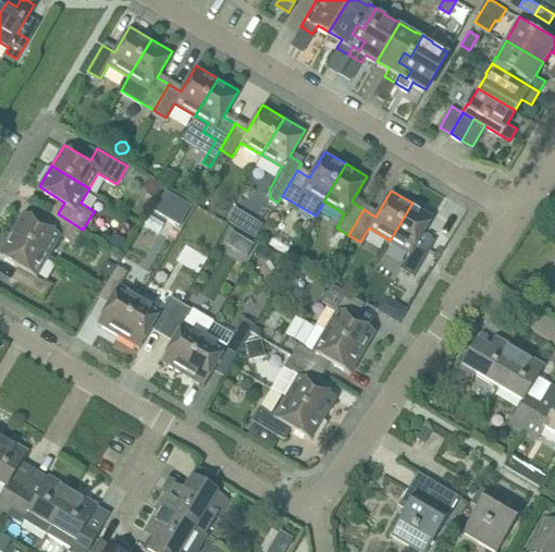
[(168,192),(158,208),(180,221),(189,205),(168,192)]
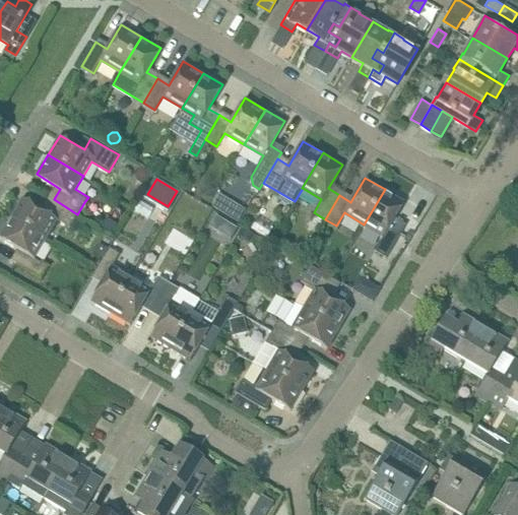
[(387,256),(401,232),(390,224),(404,201),(385,189),(364,224),(383,236),(376,249),(387,256)]
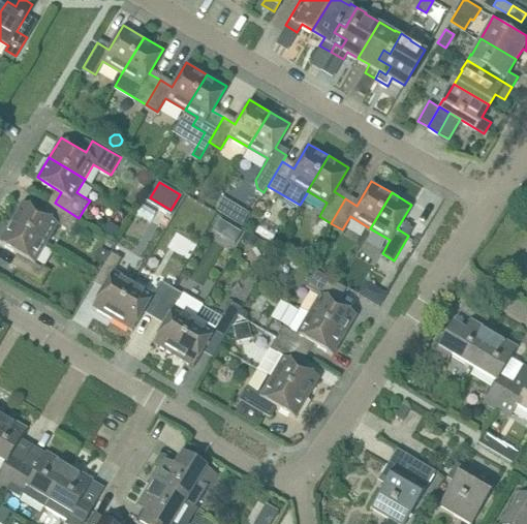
[(250,209),(224,193),(217,206),(243,221),(250,209)]
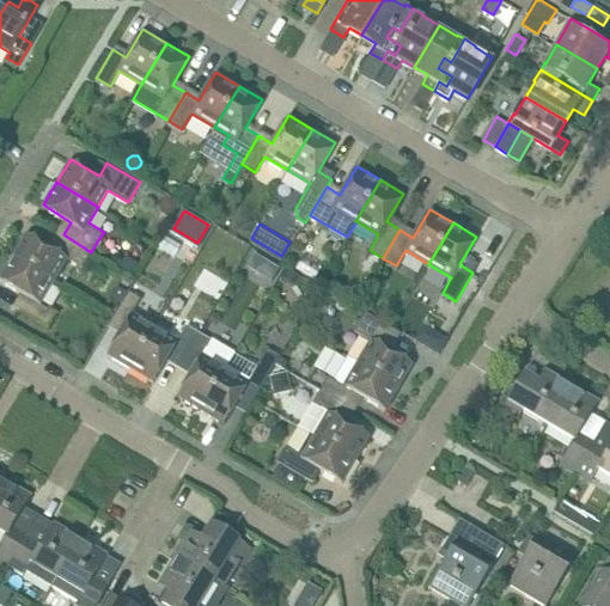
[(55,249),(26,232),(13,255),(54,279),(68,256),(84,265),(91,252),(63,234),(55,249)]
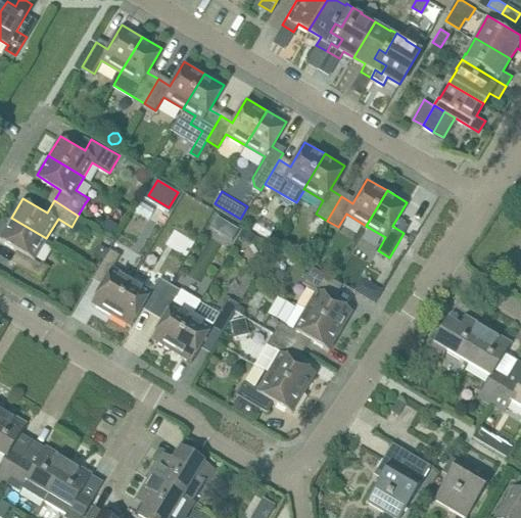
[(41,277),(48,266),(35,257),(46,238),(11,218),(0,236),(0,237),(24,251),(17,263),(41,277)]
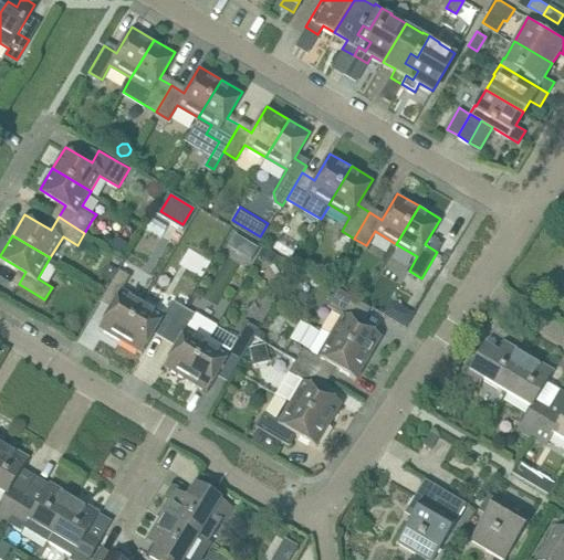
[(125,284),(131,274),(119,267),(114,277),(125,284)]
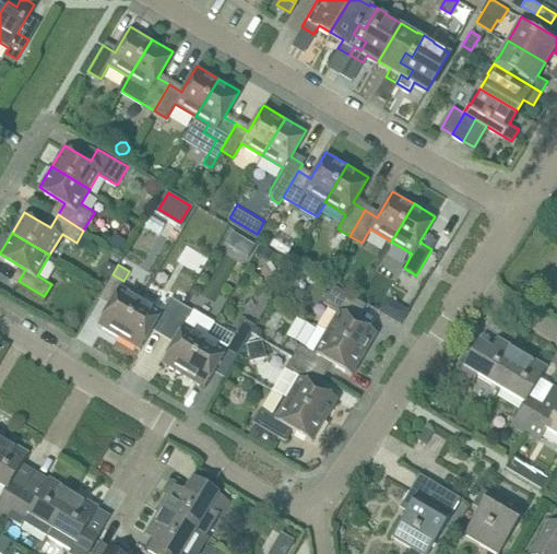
[(119,334),(142,297),(120,284),(98,322),(119,334)]
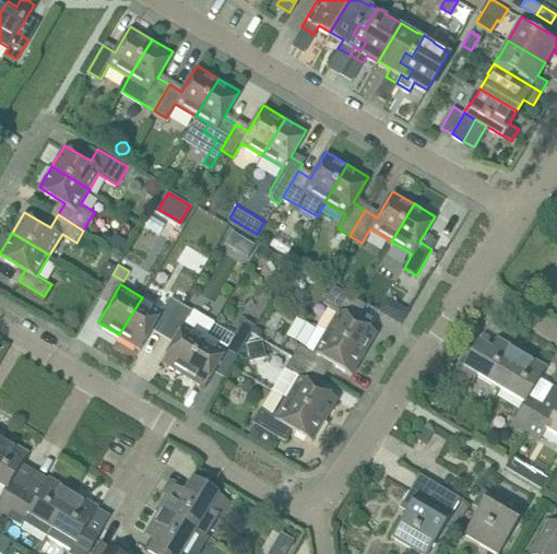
[(365,352),(378,330),(352,315),(360,299),(335,284),(326,301),(340,308),(328,329),(365,352)]
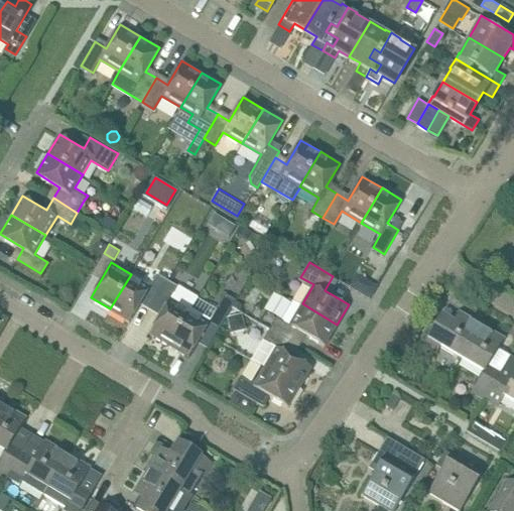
[(154,302),(168,278),(158,272),(150,285),(131,274),(110,308),(130,321),(144,296),(154,302)]
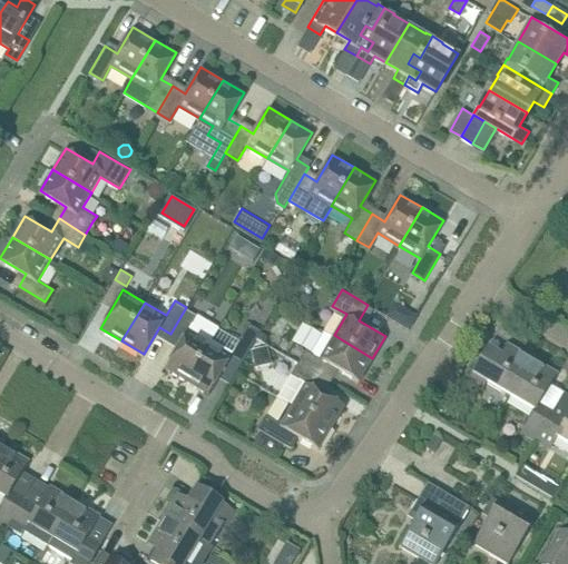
[(187,379),(211,342),(218,327),(186,307),(170,334),(182,340),(166,367),(187,379)]
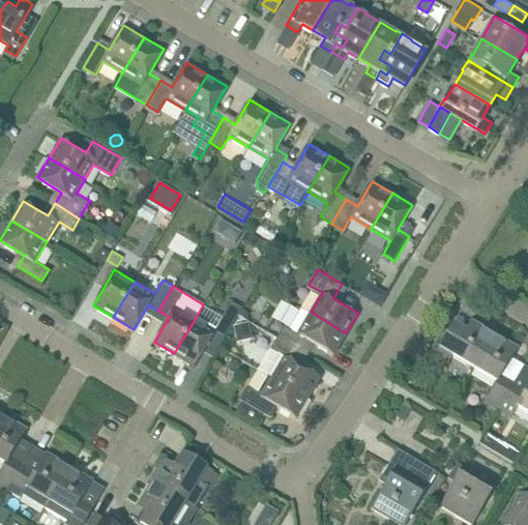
[(196,318),(174,353),(195,366),(205,347),(215,353),(228,332),(243,307),(232,300),(223,316),(215,329),(196,318)]
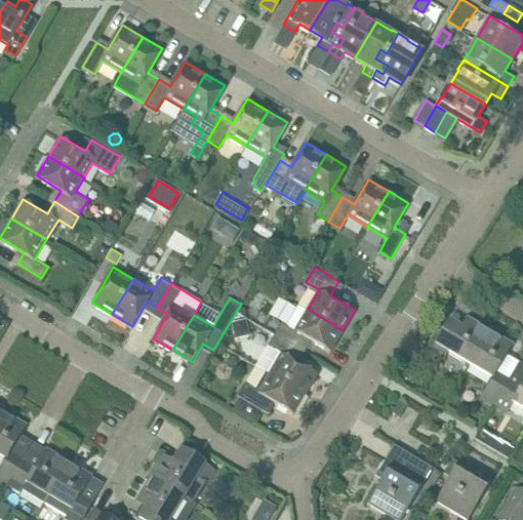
[(343,330),(308,309),(299,305),(287,324),(282,321),(276,332),(299,347),(306,350),(312,340),(331,350),(343,330)]
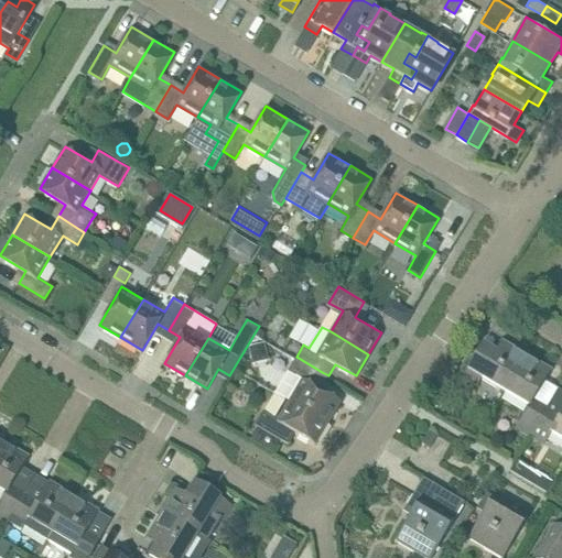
[(266,340),(249,343),(252,361),(269,358),(266,340)]
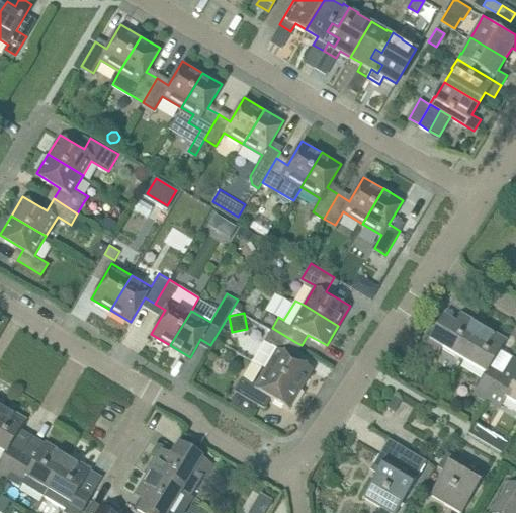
[(463,359),(484,326),(460,313),(450,331),(438,324),(423,349),(435,356),(442,346),(463,359)]
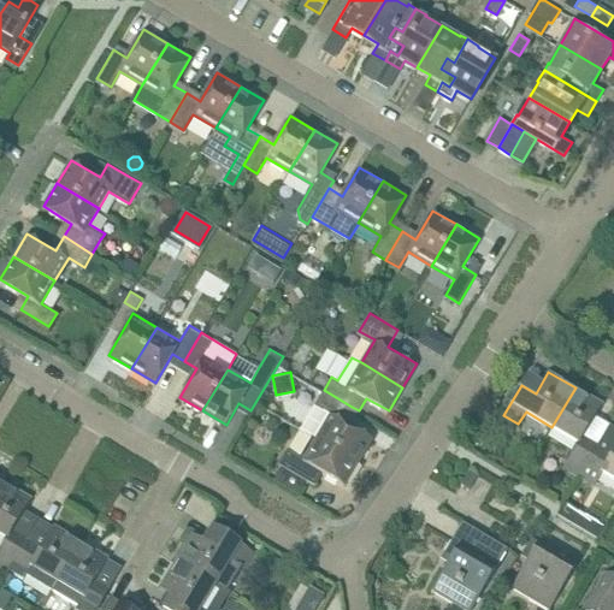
[(579,474),(596,444),(583,436),(602,403),(576,388),(551,427),(577,442),(564,466),(579,474)]
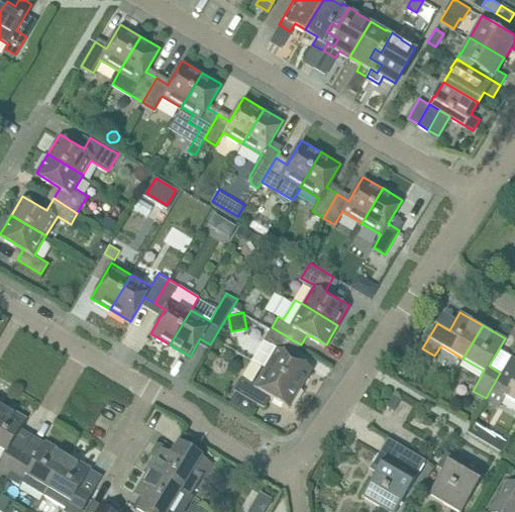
[(312,367),(289,352),(295,341),(272,327),(265,339),(252,359),(266,367),(267,366),(301,387),(312,367)]
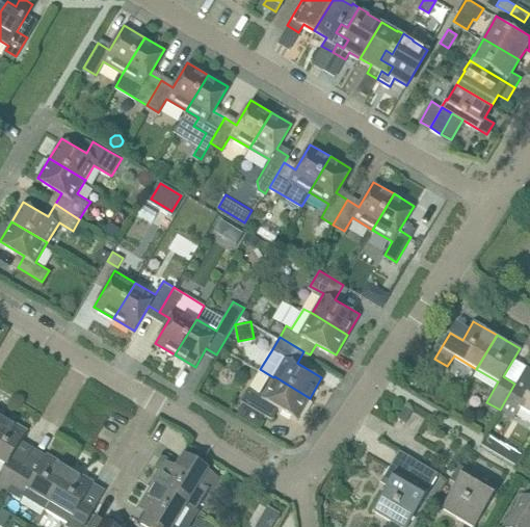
[(274,376),(273,377),(263,396),(249,388),(242,400),(267,415),(273,403),(298,418),(310,398),(274,376)]
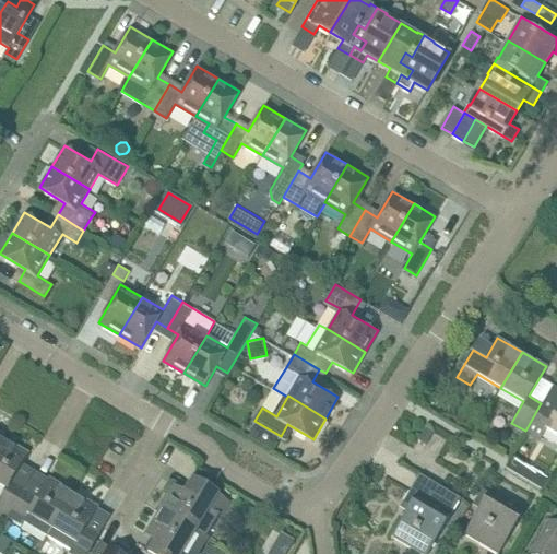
[(556,409),(555,412),(541,403),(525,431),(540,439),(546,428),(556,435),(556,409)]
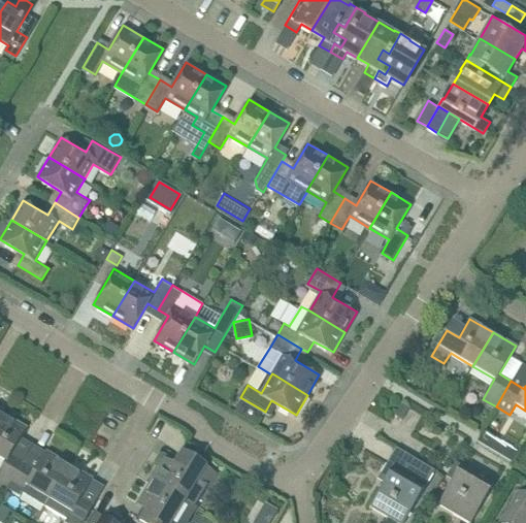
[(403,418),(411,407),(401,402),(395,413),(403,418)]
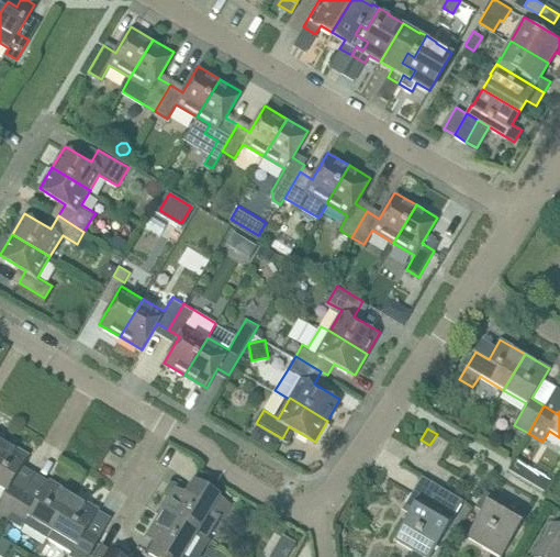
[(273,450),(278,443),(255,430),(252,436),(273,450)]
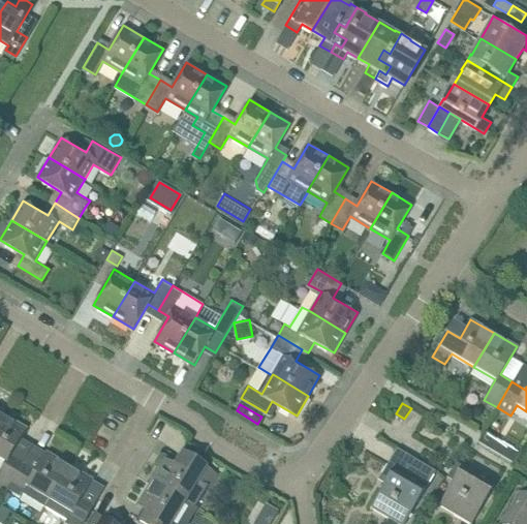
[(0,482),(8,487),(23,462),(10,455),(27,427),(3,412),(0,417),(0,456),(5,459),(0,467),(0,482)]
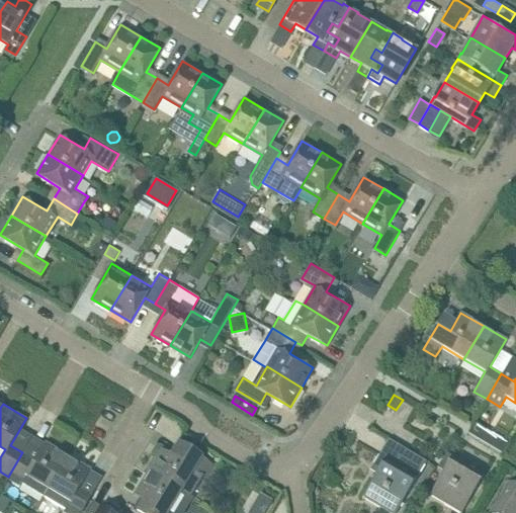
[(476,421),(469,431),(486,440),(492,431),(476,421)]
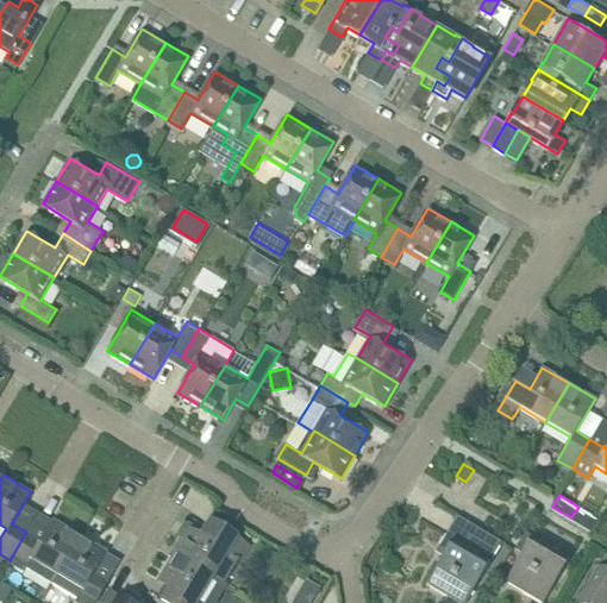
[(463,602),(475,584),(490,558),(502,539),(457,513),(445,533),(438,545),(446,550),(426,582),(449,596),(446,598),(440,600),(437,602),(458,602),(460,602),(461,602),(463,602)]
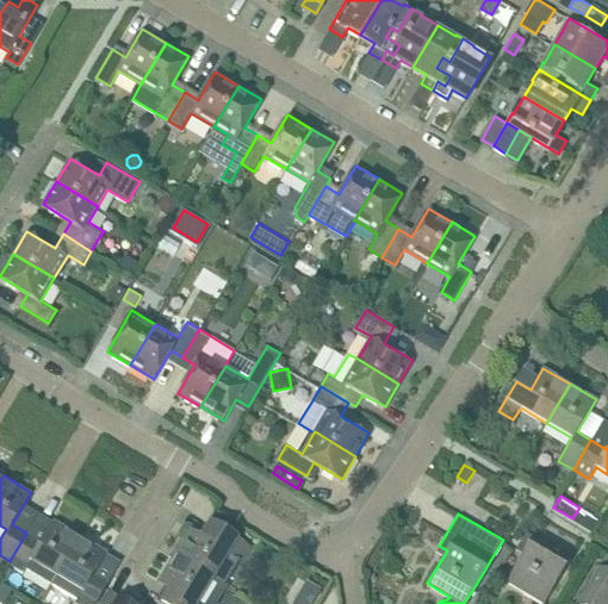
[(225,580),(240,556),(242,558),(252,542),(222,525),(211,518),(203,533),(192,525),(177,553),(213,576),(215,574),(225,580)]
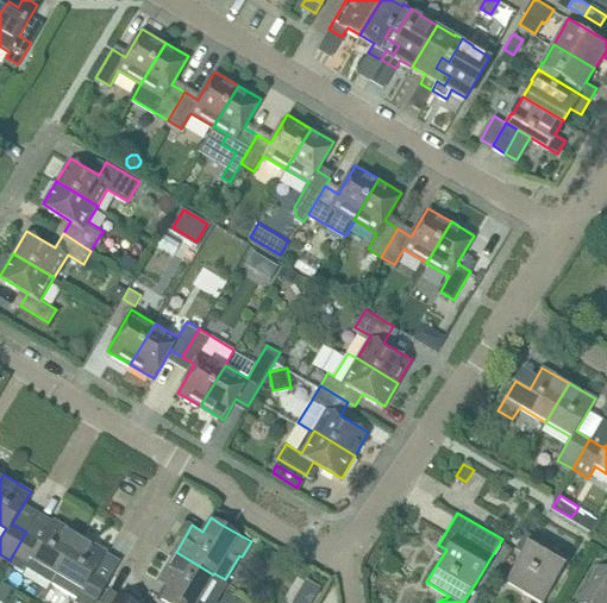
[(52,580),(57,572),(80,534),(54,519),(41,540),(26,532),(10,560),(25,570),(26,565),(52,580)]
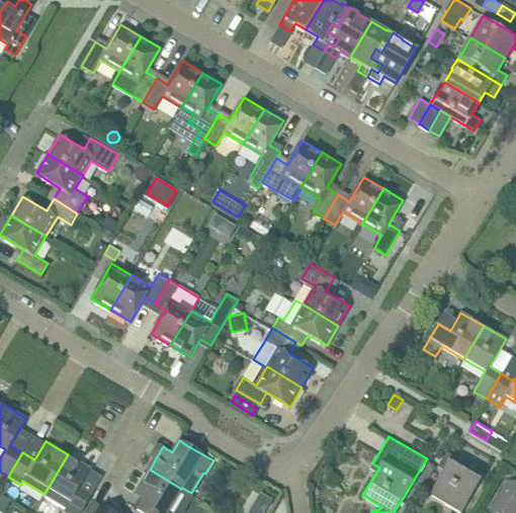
[(452,455),(446,451),(440,461),(446,465),(430,493),(460,512),(485,473),(453,453),(452,455)]
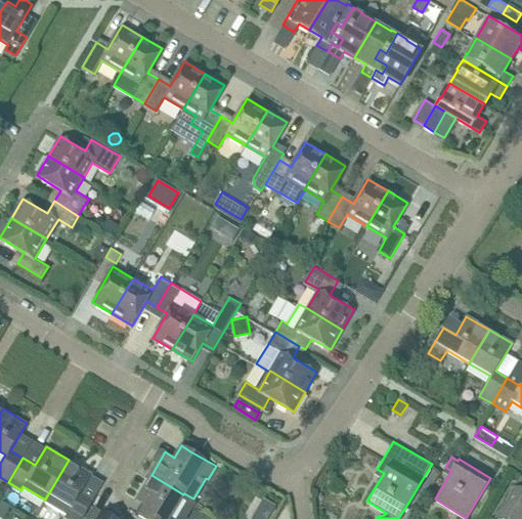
[(45,500),(67,513),(64,516),(69,518),(81,518),(92,500),(81,492),(92,474),(69,460),(49,492),(45,500)]
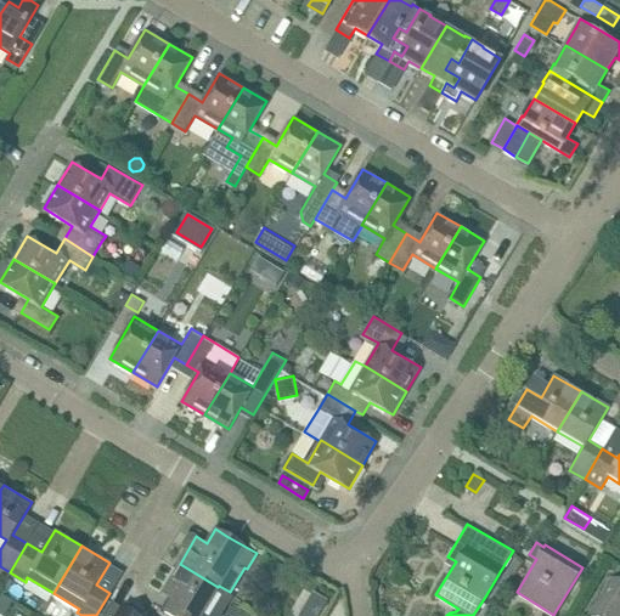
[(218,587),(180,564),(163,591),(170,595),(174,598),(165,611),(172,615),(221,615),(235,594),(232,593),(230,592),(219,586),(218,587)]
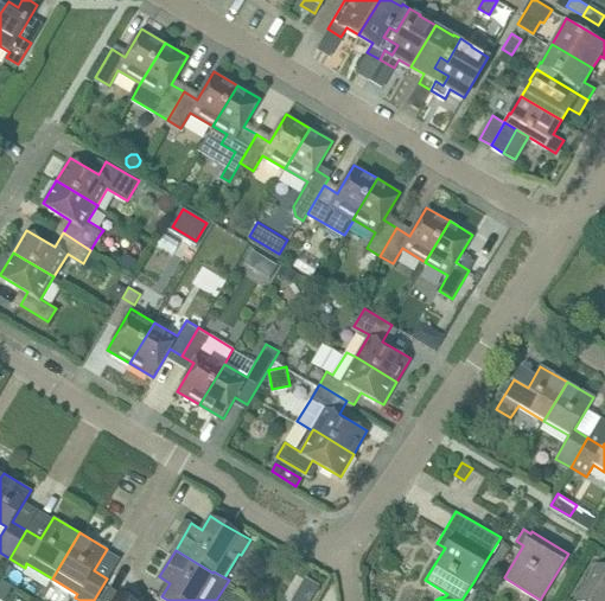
[(604,567),(599,563),(577,600),(578,600),(604,600),(604,567)]
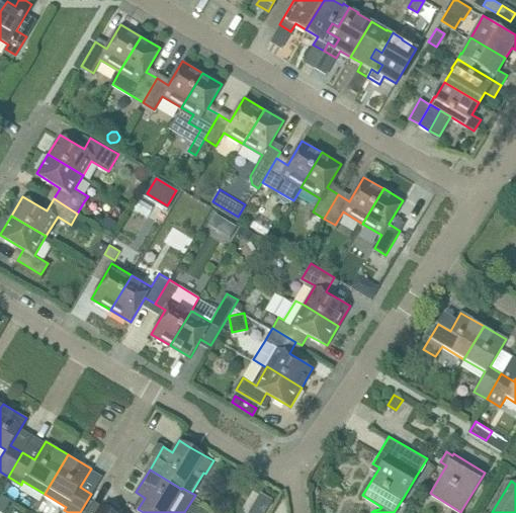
[(115,504),(105,498),(101,504),(100,503),(93,512),(116,512),(111,510),(115,504)]
